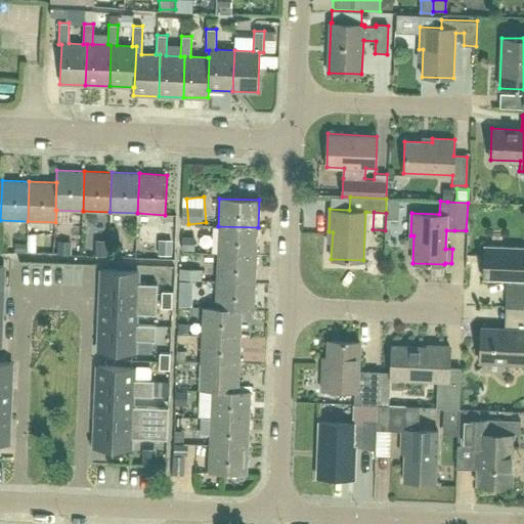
[(257,255),(258,227),(218,226),(217,253),(257,255)]
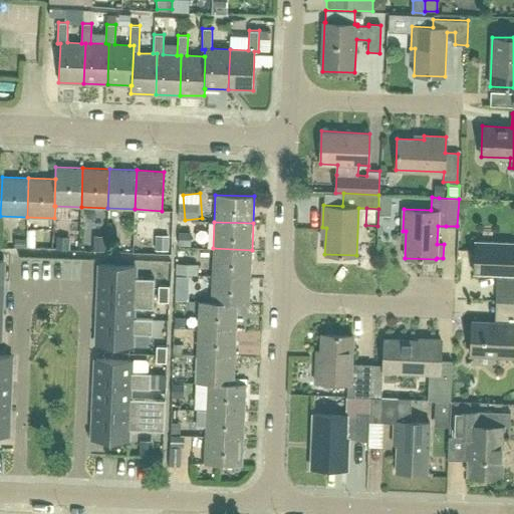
[(497,274),(495,301),(513,302),(513,242),(475,241),(474,273),(497,274)]
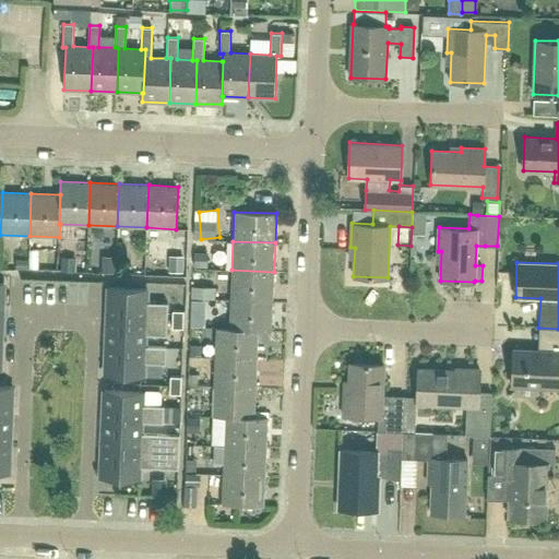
[(273,301),(274,272),(232,270),(230,299),(273,301)]
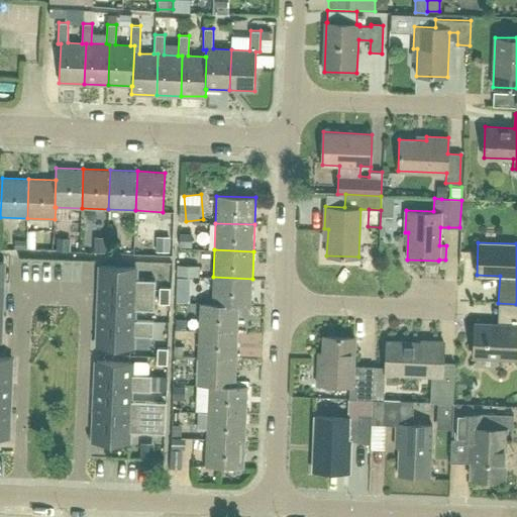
[(99,293),(154,295),(154,280),(135,280),(135,268),(100,266),(99,293)]
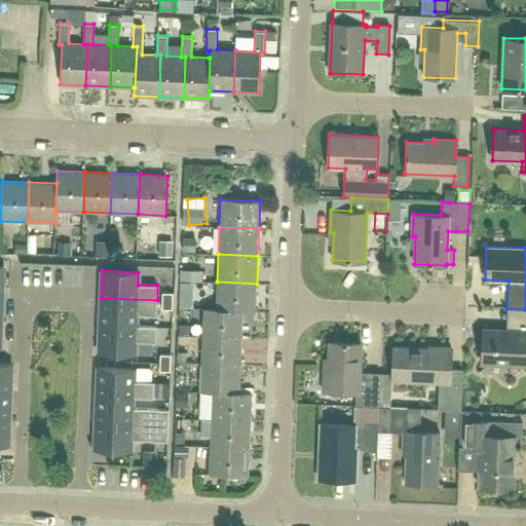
[(256,311),(257,284),(217,282),(216,308),(216,309),(242,310),(242,311),(256,311)]
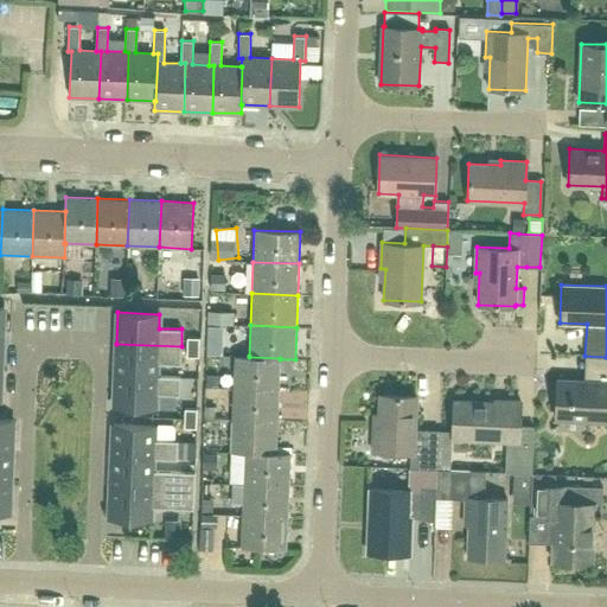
[(187,337),(186,347),(198,347),(199,338),(187,337)]
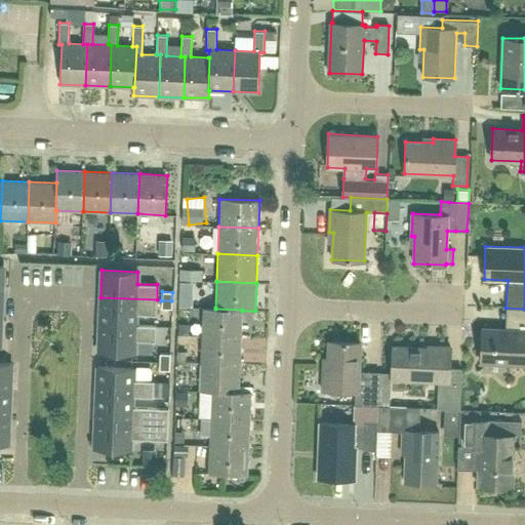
[(101,297),(99,324),(135,325),(135,314),(156,315),(157,299),(101,297)]
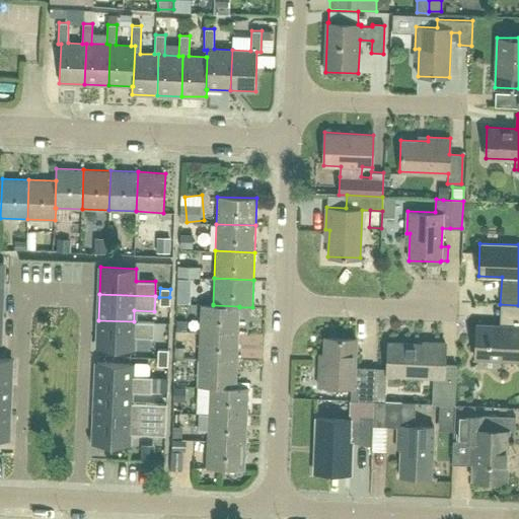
[(169,297),(159,297),(159,305),(169,305),(169,297)]
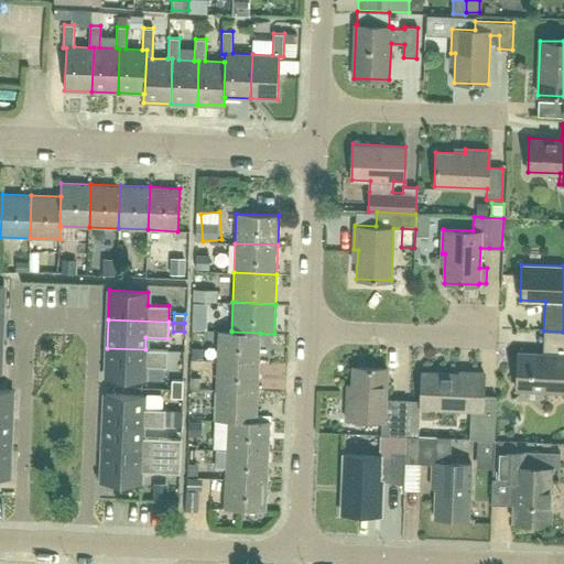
[(259,362),(260,334),(260,333),(231,332),(231,331),(217,331),(216,360),(259,362)]
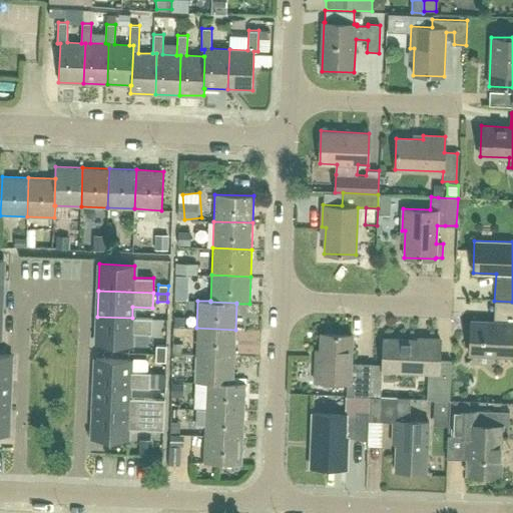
[(512,302),(494,301),(494,322),(471,321),(470,355),(512,356),(512,302)]
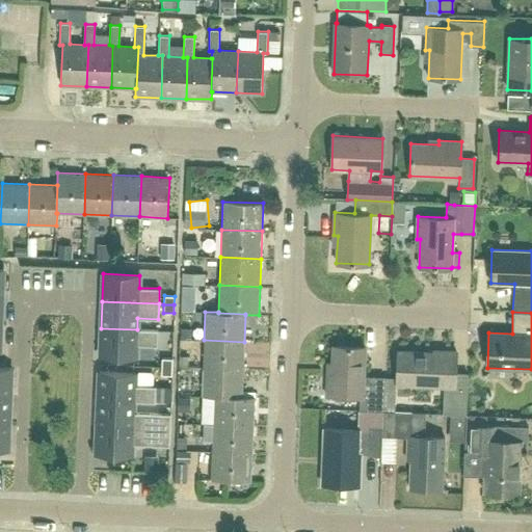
[(137,329),(101,328),(100,355),(136,357),(136,345),(157,346),(158,329),(137,329)]
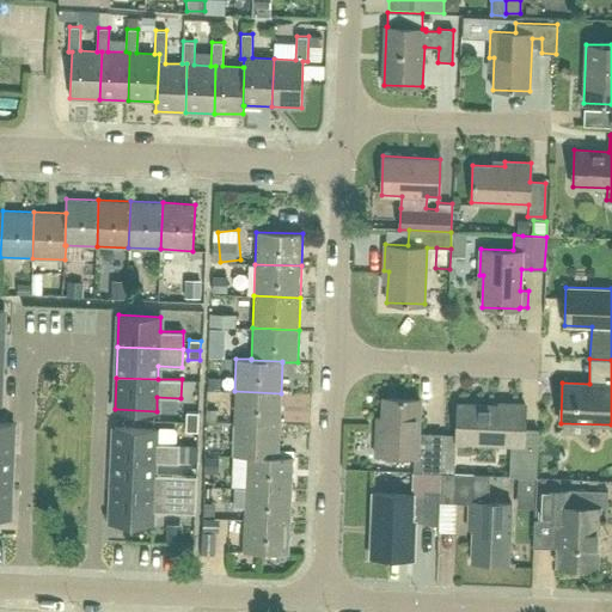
[(234,391),(233,423),(280,426),(281,393),(234,391)]
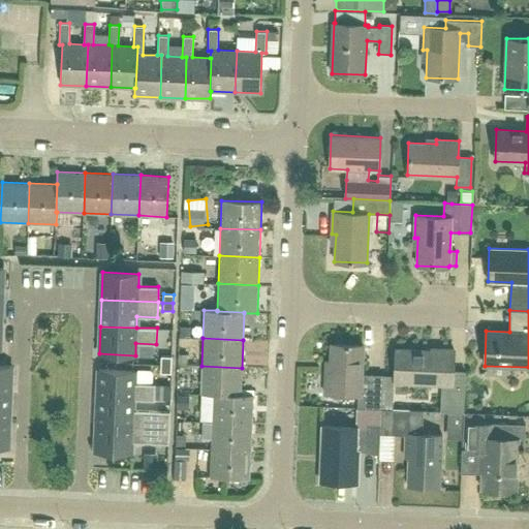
[(382,376),(362,375),(363,345),(331,344),(330,371),(325,371),(324,394),(359,395),(358,408),(380,409),(382,376)]
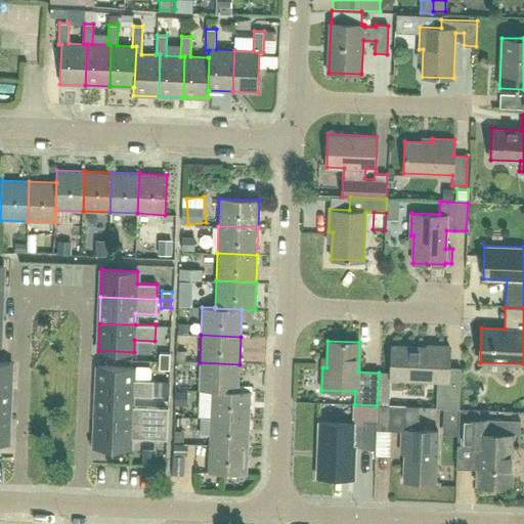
[(436,407),(459,408),(461,368),(448,368),(449,346),(433,345),(433,348),(392,346),(391,379),(437,381),(436,407)]
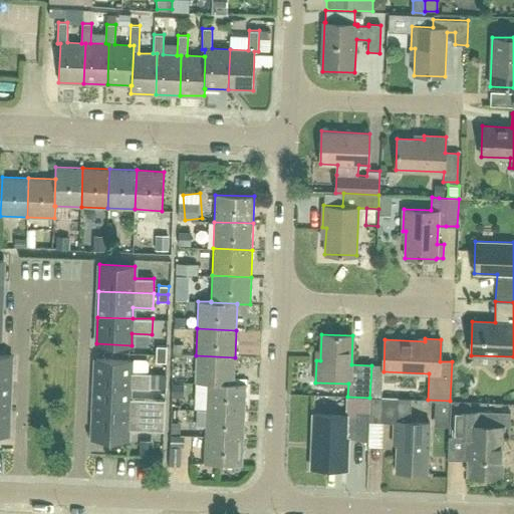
[(156,346),(156,354),(166,354),(166,346),(156,346)]
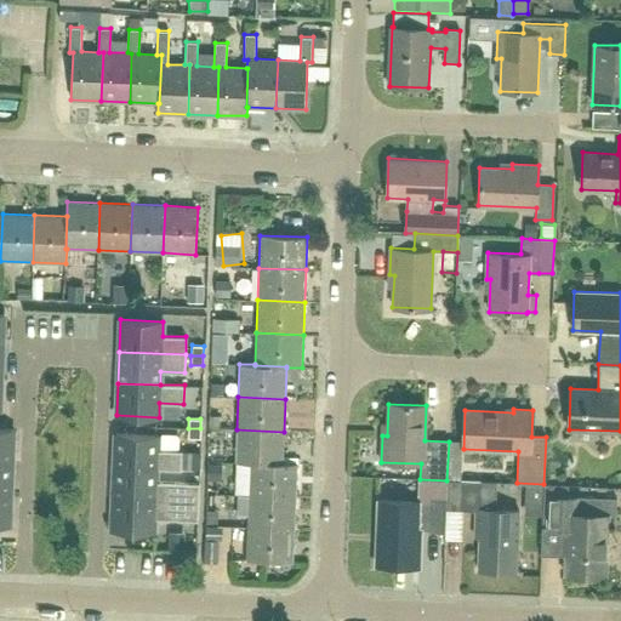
[(0,461),(12,462),(13,429),(0,428),(0,461)]
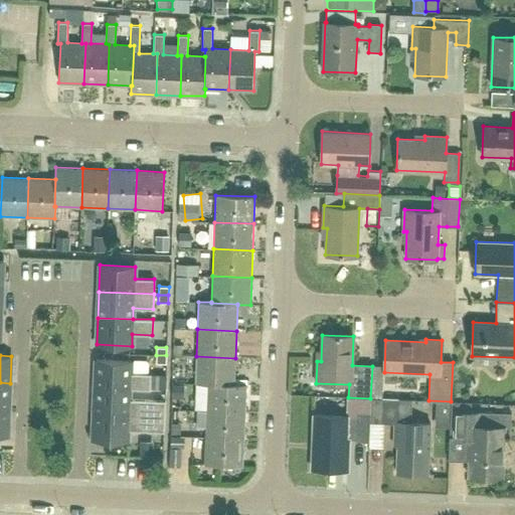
[(166,363),(166,355),(156,355),(156,363),(166,363)]
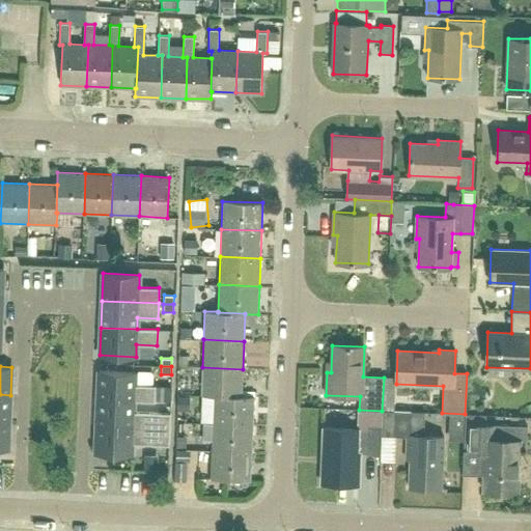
[(242,396),(243,369),(202,367),(201,395),(214,396),(214,395),(242,396)]
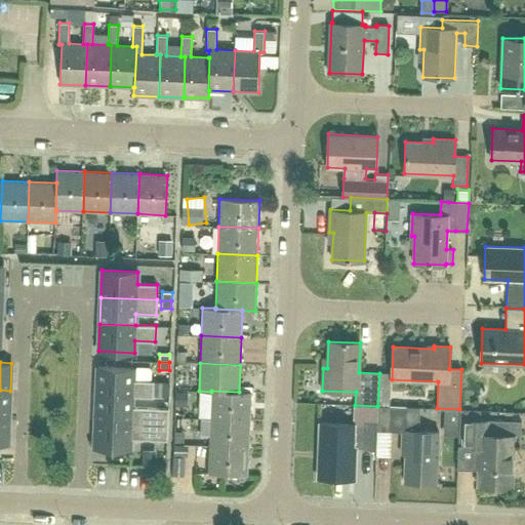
[(132,396),(153,397),(153,381),(133,380),(133,368),(97,366),(96,394),(132,396)]
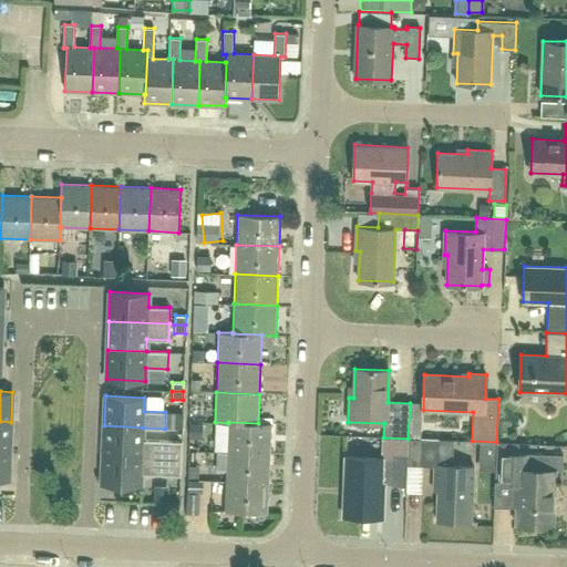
[(0,450),(10,451),(11,422),(0,421),(0,450)]
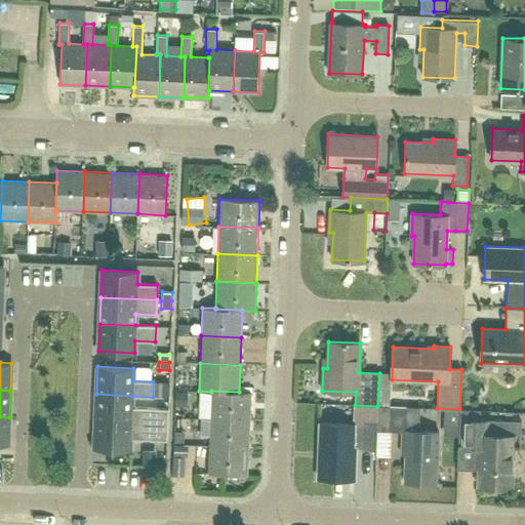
[(251,392),(239,392),(211,391),(211,392),(210,418),(250,420),(251,392)]
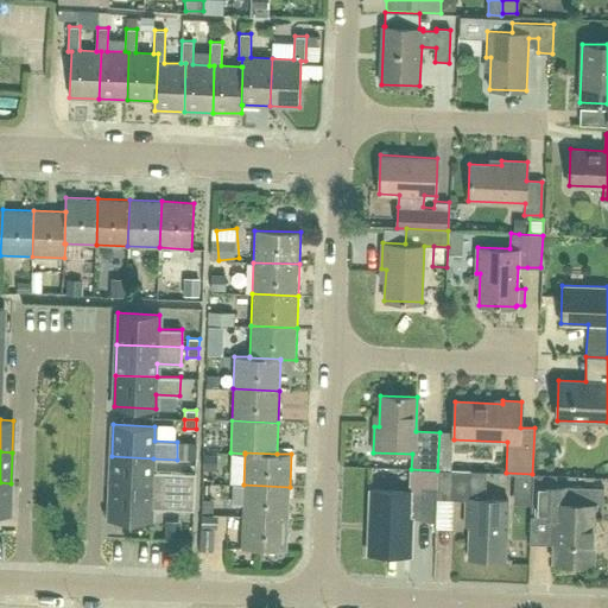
[(111,487),(194,491),(195,473),(153,472),(153,458),(112,456),(111,487)]
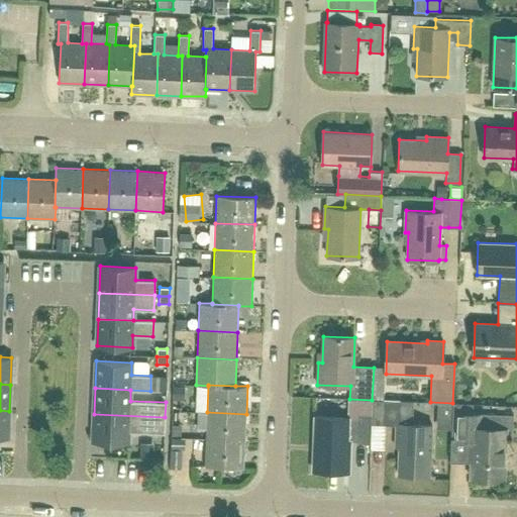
[(372,415),(372,424),(396,425),(395,447),(399,447),(398,475),(429,477),(432,425),(412,424),(413,402),(373,400),(372,415)]
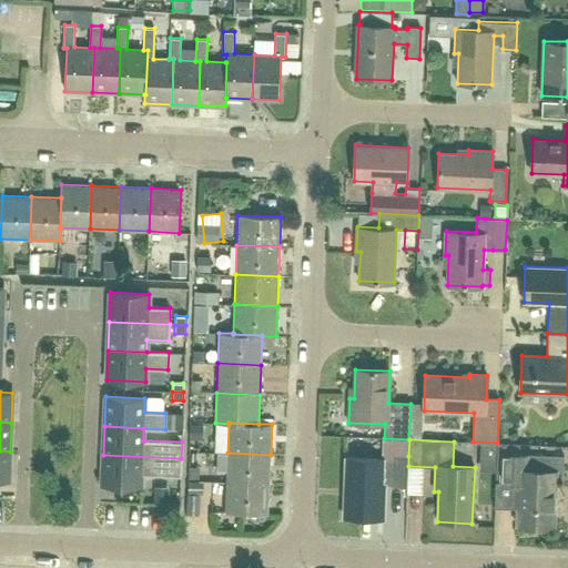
[(0,479),(9,480),(10,452),(0,450),(0,479)]
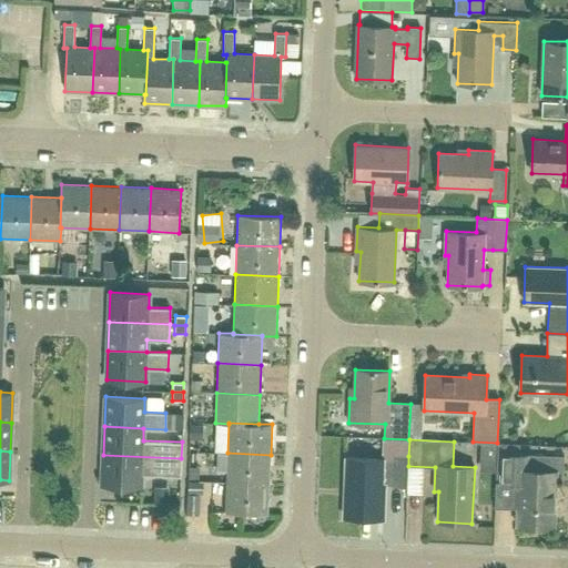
[(227,453),(226,483),(270,484),(271,455),(227,453)]
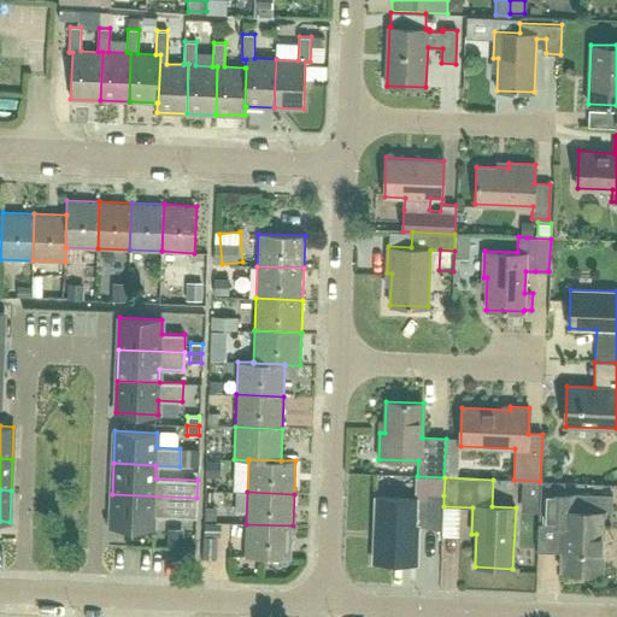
[(560,570),(603,573),(605,511),(575,511),(575,494),(545,493),(544,524),(560,524),(559,536),(562,536),(560,570)]
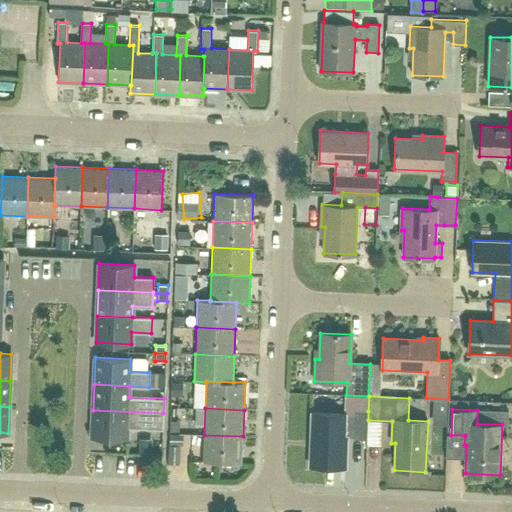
[(163,413),(93,410),(92,437),(127,438),(127,428),(163,429),(163,413)]
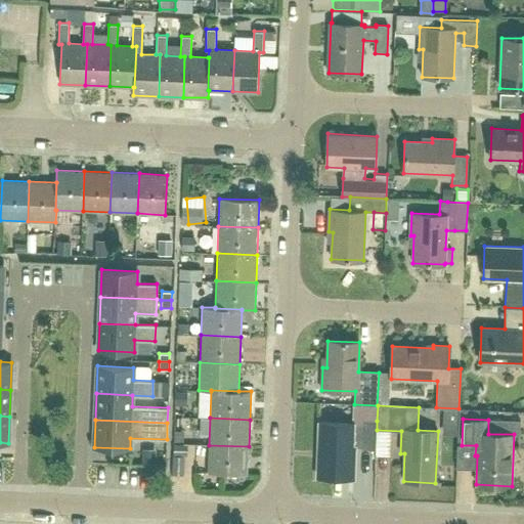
[(376,449),(377,430),(377,421),(362,420),(362,425),(353,425),(354,423),(319,422),(317,477),(353,479),(354,446),(361,446),(361,448),(376,449)]
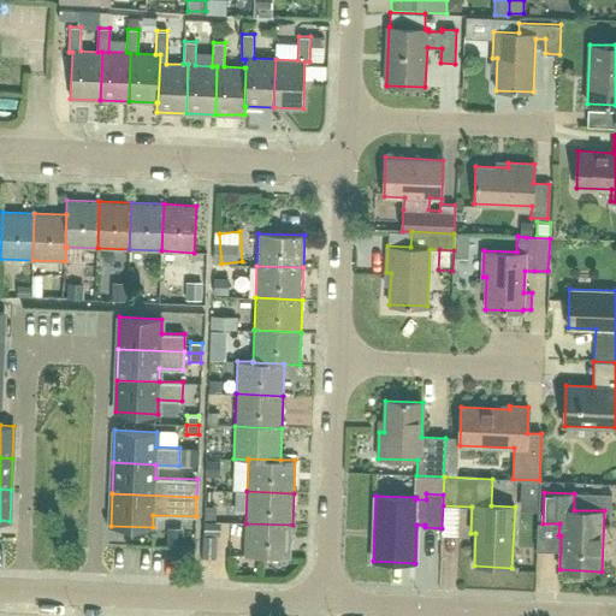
[(221,516),(220,548),(242,549),(243,517),(221,516)]
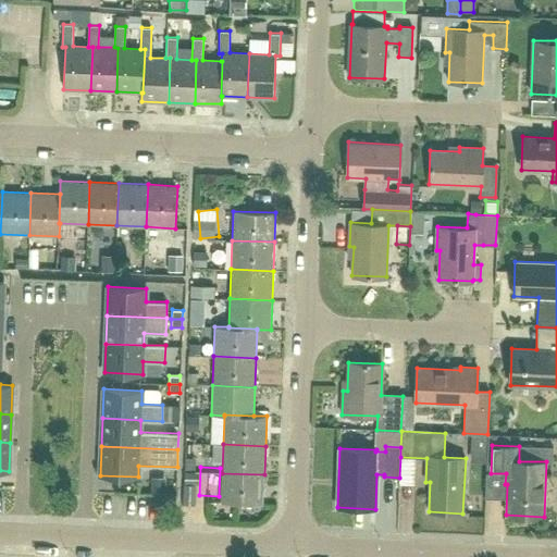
[(220,503),(262,505),(264,474),(222,473),(220,503)]
